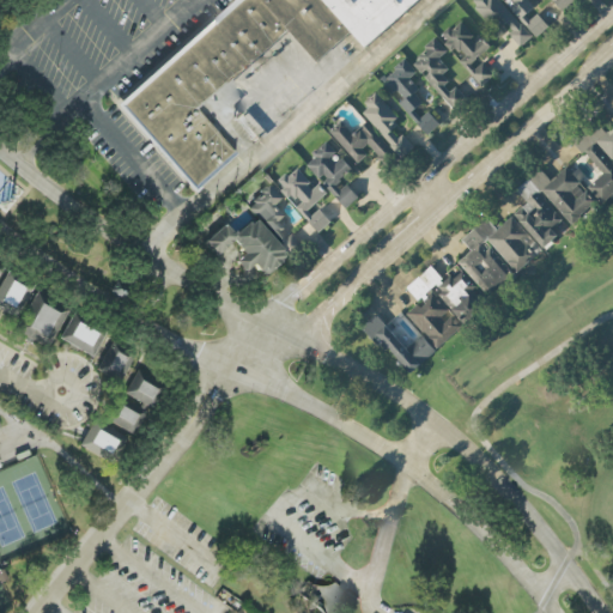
[(229,152),(189,109),(285,28),(260,0),(240,0),(120,107),(192,187),(229,152)]
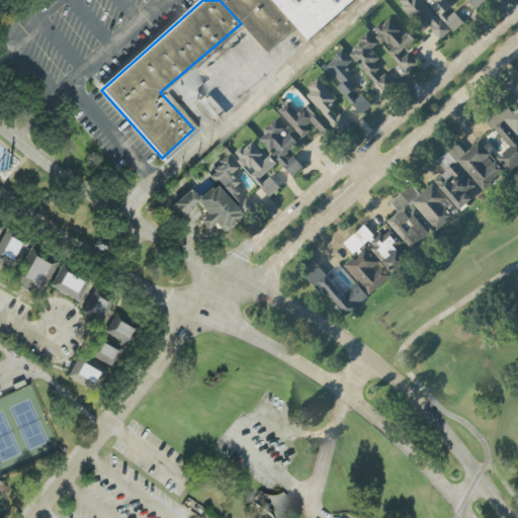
[(220,0),(241,23),(265,51),(293,24),(271,0),(220,0)]
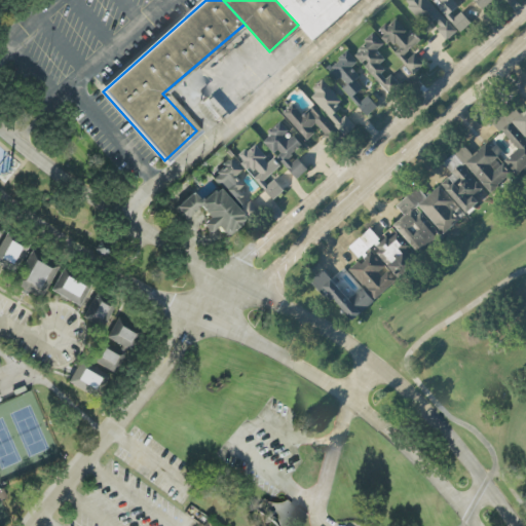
[(275,0),(298,25),(310,39),(335,16),(334,15),(325,6),(318,0),(275,0)]
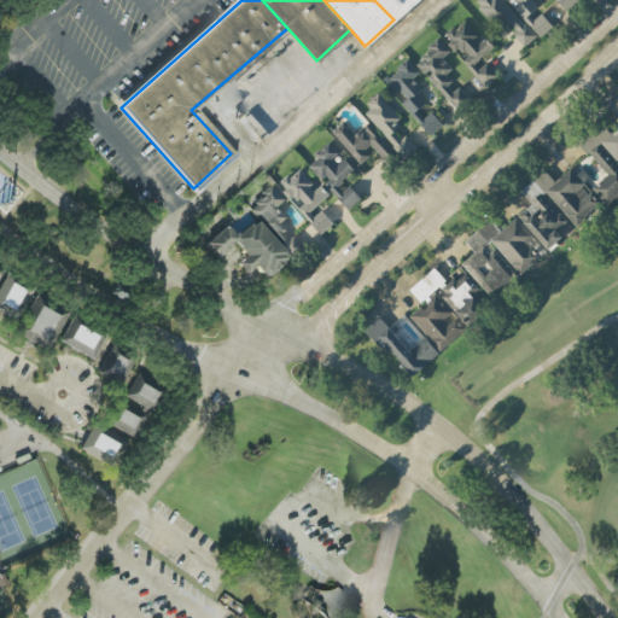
[(377,0),(392,18),(413,0),(377,0)]
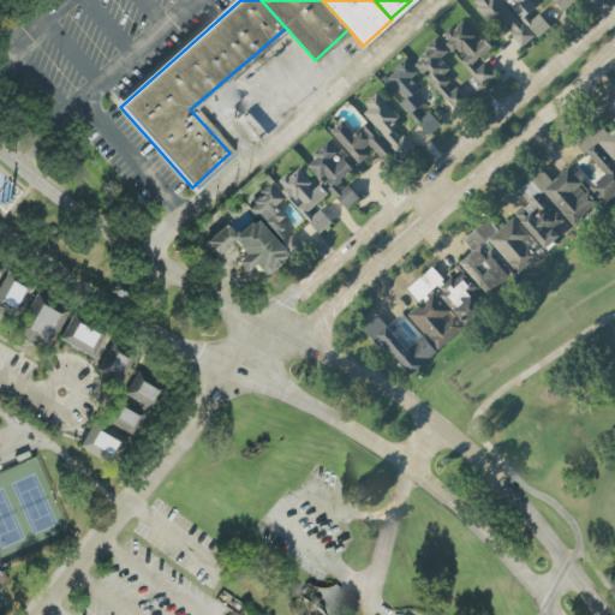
[(471,0),(472,0),(497,29),(505,23),(523,43),(532,35),(501,0),(471,0)]
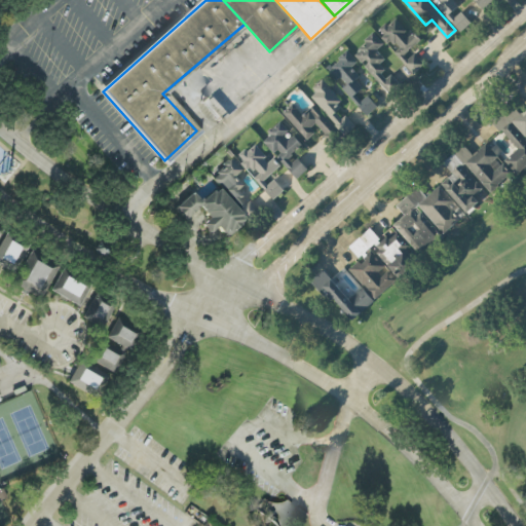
[(434,0),(459,31),(470,22),(458,7),(459,7),(453,0),(434,0)]
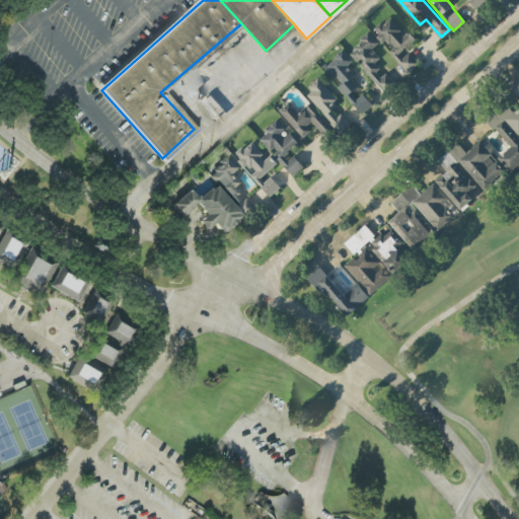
[(468,0),(476,9),(487,0),(468,0)]
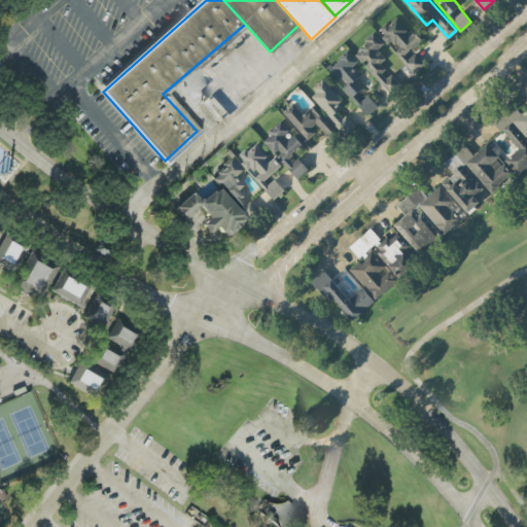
[(389,94),(425,64),(412,48),(422,40),(414,31),(410,34),(394,16),(380,29),(396,48),(394,50),(405,62),(388,76),(378,64),(384,58),(376,48),(383,42),(375,32),(353,50),(389,94)]
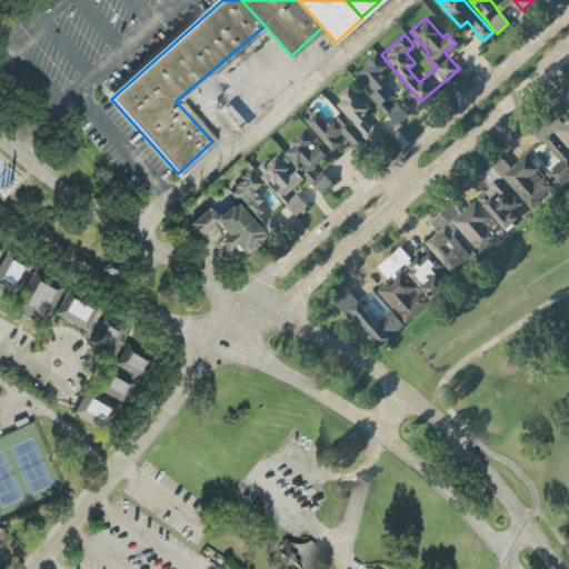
[(397,122),(408,113),(397,101),(389,108),(382,100),(393,91),(378,72),(386,66),(376,53),(353,72),(397,122)]
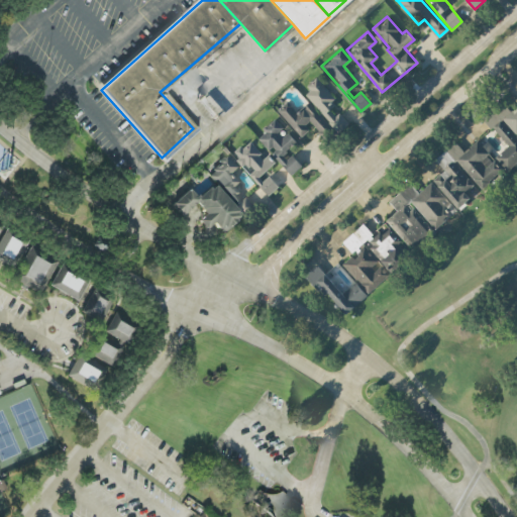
[(303,92),(338,131),(347,123),(330,105),(336,99),(317,78),(303,92)]
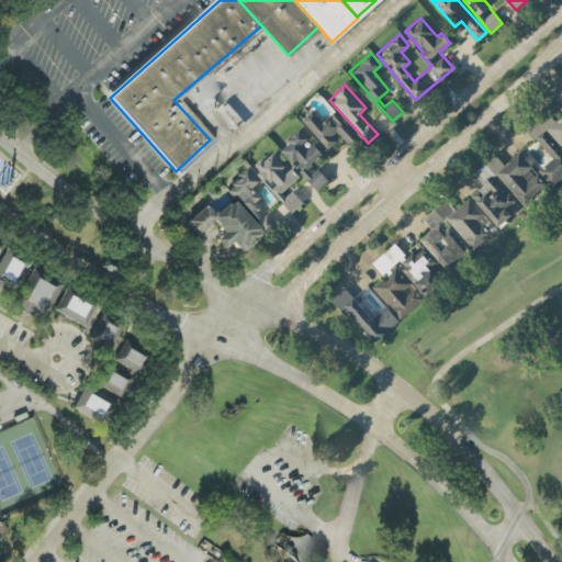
[(336,110),(323,121),(312,109),(301,117),(327,148),(339,137),(349,149),(361,138),(336,110)]
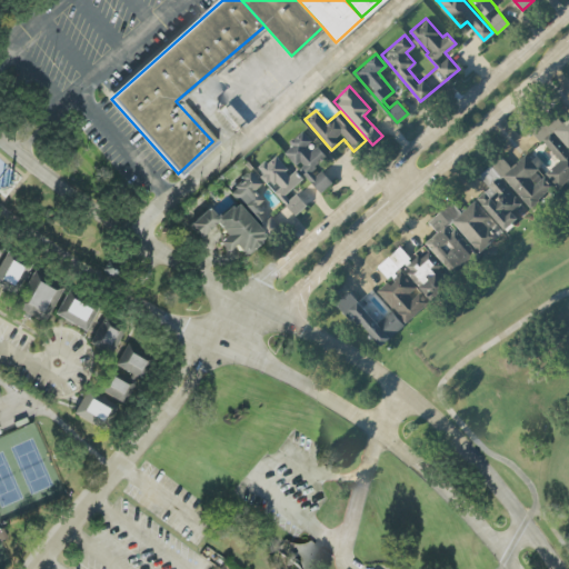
[(528,207),(551,189),(553,185),(558,186),(568,177),(568,113),(562,120),(549,112),(530,127),(556,159),(550,163),(543,176),(537,167),(540,160),(526,153),(510,166),(501,155),(478,173),(488,187),(477,196),(502,229),(517,218),(511,210),(520,203),(528,207)]
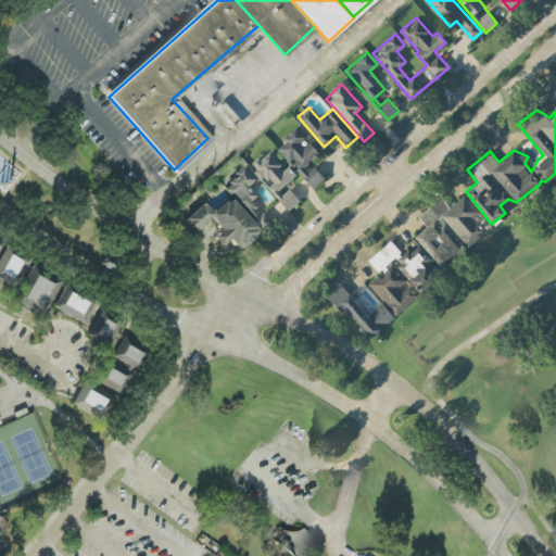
[(313,188),(325,177),(311,161),(319,153),(307,138),(306,139),(295,126),(282,137),(286,140),(277,148),(289,161),(313,188)]
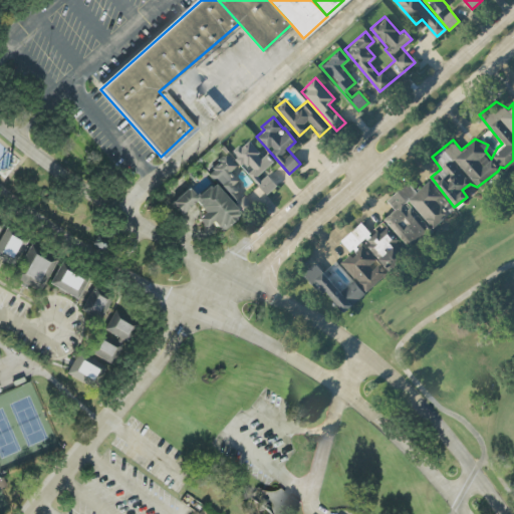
[(267,193),(276,185),(267,174),(261,180),(257,175),(273,161),(266,153),(262,156),(247,140),(231,153),(267,193)]
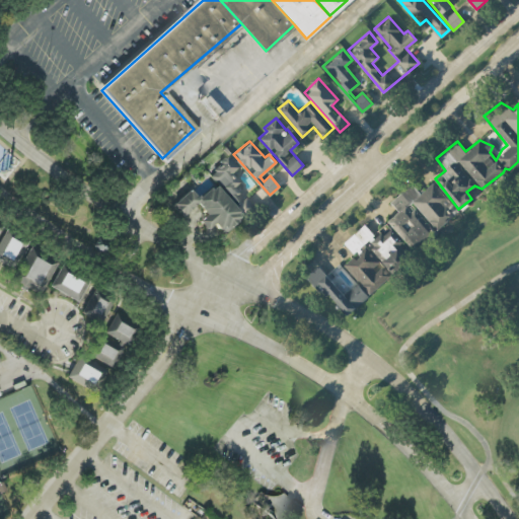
[(210,176),(234,199),(232,202),(214,184),(200,200),(190,190),(173,207),(184,217),(197,205),(207,214),(200,223),(208,231),(214,225),(225,235),(253,206),(234,188),(240,180),(232,172),(239,165),(229,155),(210,176)]
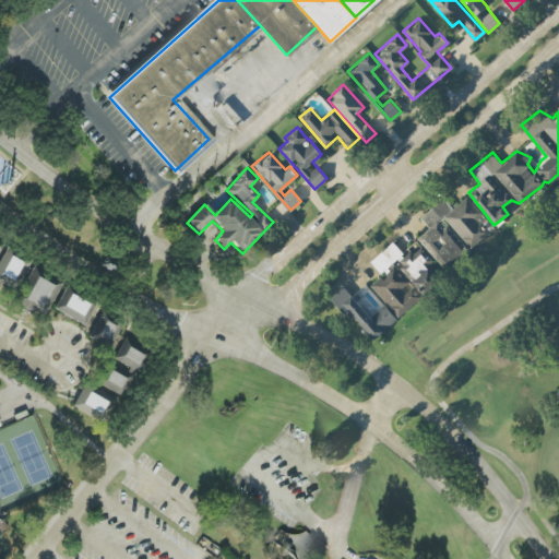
[(417,237),(447,271),(471,249),(470,248),(494,226),(466,195),(452,207),(442,197),(419,216),(429,227),(417,237)]
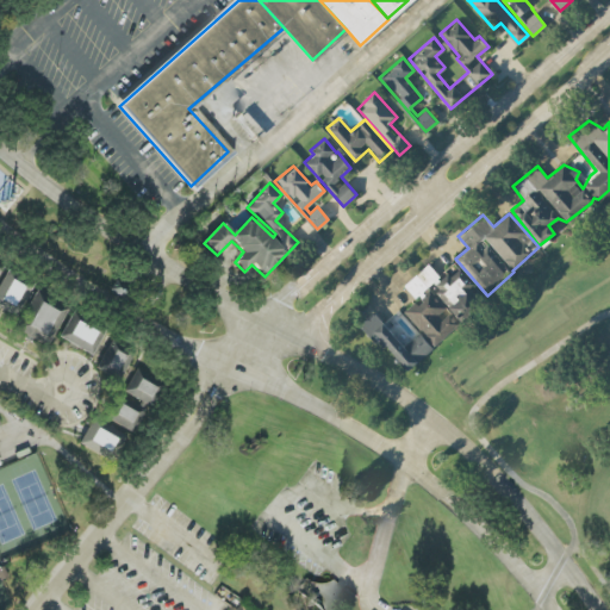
[(486,300),(456,266),(431,287),(461,322),(486,300)]
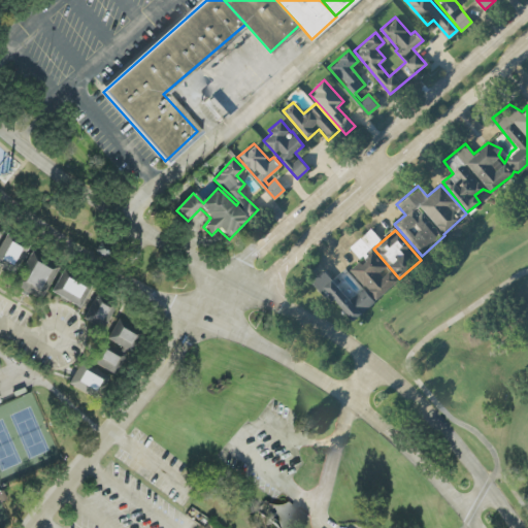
[(0,245),(0,268),(10,273),(24,246),(4,237),(0,245)]
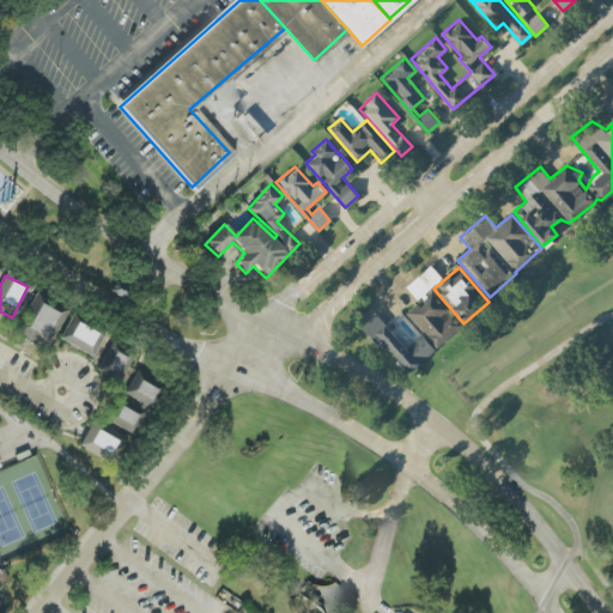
[(406,313),(436,347),(461,325),(431,290),(406,313)]
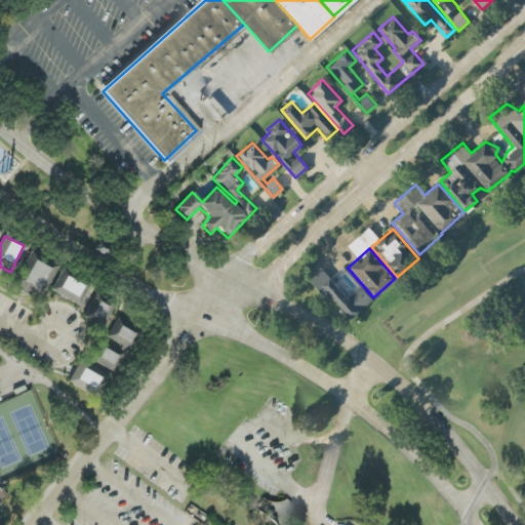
[(13,286),(42,298),(54,269),(38,261),(40,255),(29,250),(13,286)]
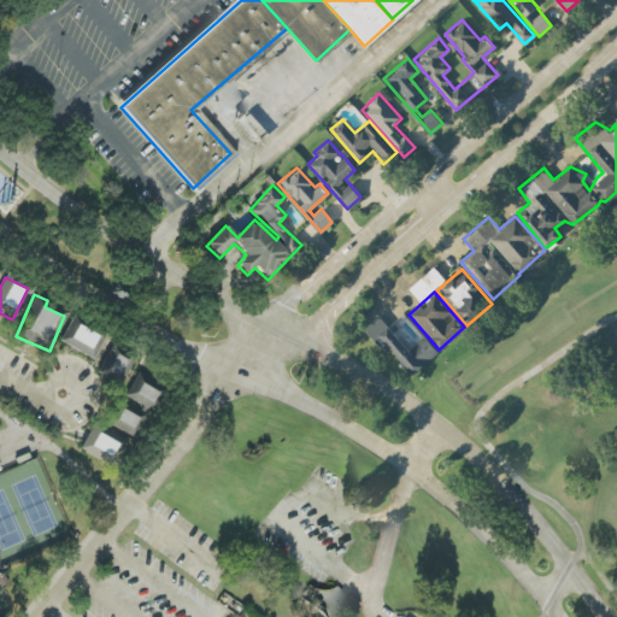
[(363,328),(381,347),(385,344),(413,374),(438,351),(423,335),(409,348),(377,315),(363,328)]
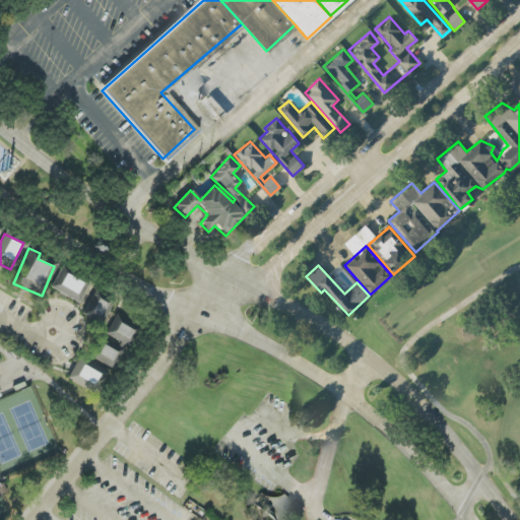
[(77,304),(88,285),(61,269),(50,287),(77,304)]
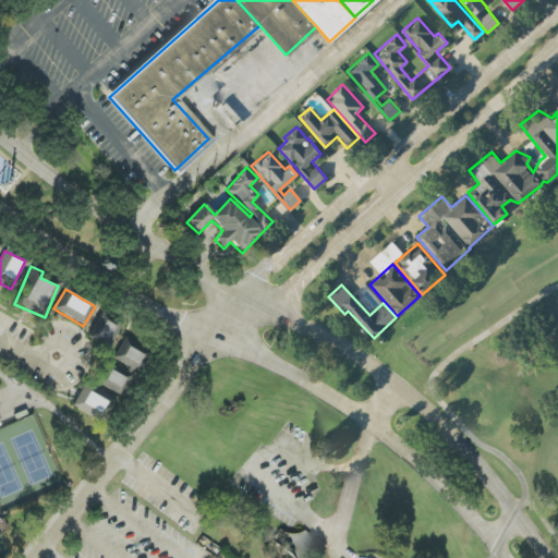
[(121,323),(99,313),(87,338),(109,348),(121,323)]
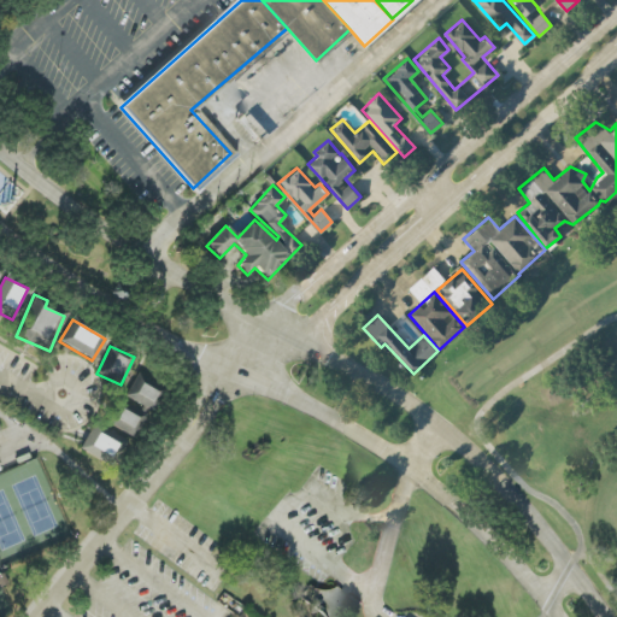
[(124,398),(153,412),(165,387),(136,372),(124,398)]
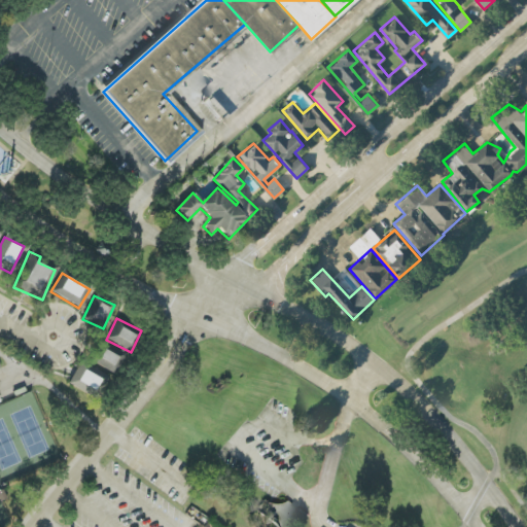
[(115,375),(124,359),(100,347),(92,362),(115,375)]
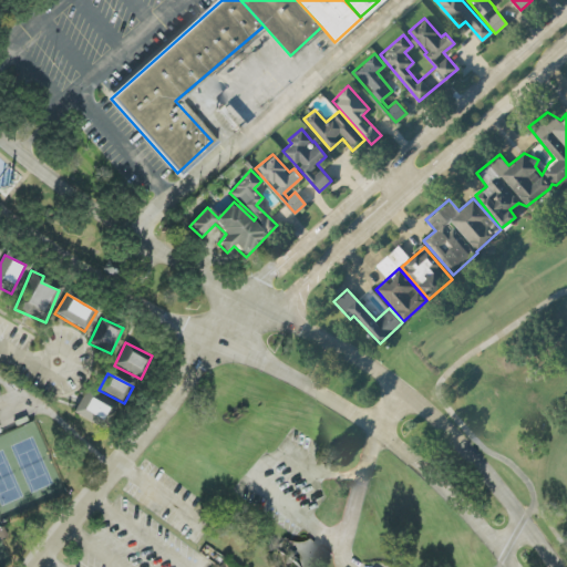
[(117,408),(88,389),(74,411),(103,430),(117,408)]
